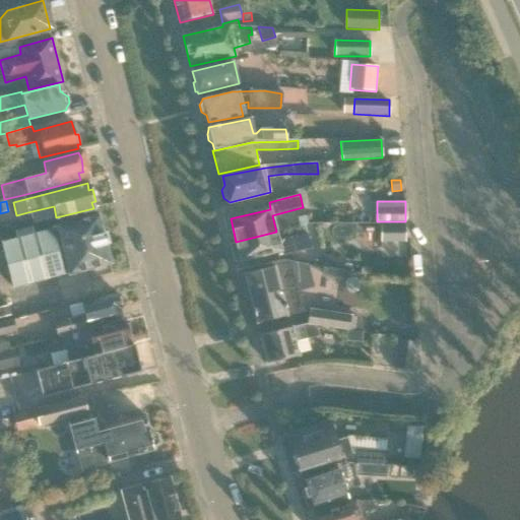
[(104,234),(99,215),(56,225),(57,229),(35,235),(31,225),(14,231),(17,240),(2,244),(4,252),(0,253),(0,263),(6,262),(12,288),(68,273),(69,275),(111,264),(106,245),(107,245),(105,234),(104,234)]
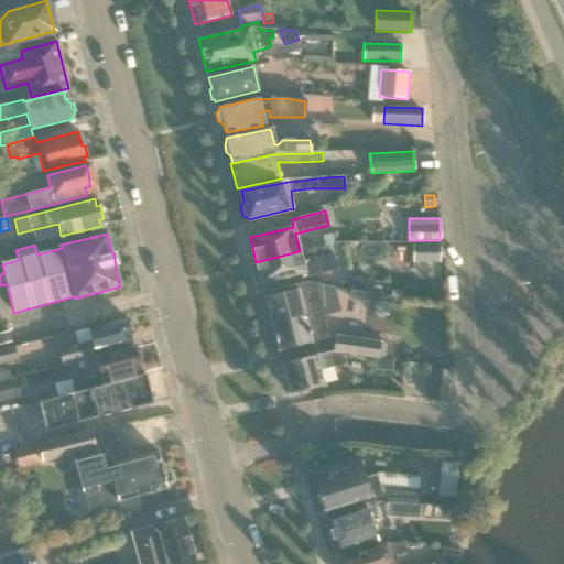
[(413,243),(414,262),(440,262),(440,243),(413,243)]
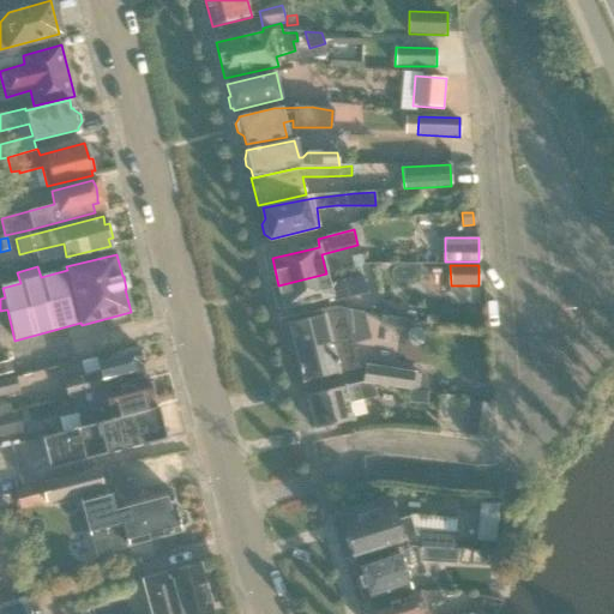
[(326,274),(278,286),(284,308),(329,298),(331,304),(368,295),(365,277),(330,286),(326,274)]
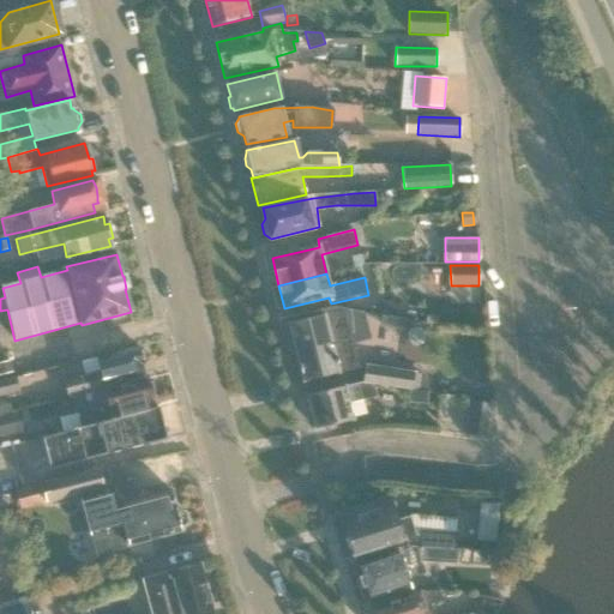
[(384,301),(381,315),(404,319),(407,305),(384,301)]
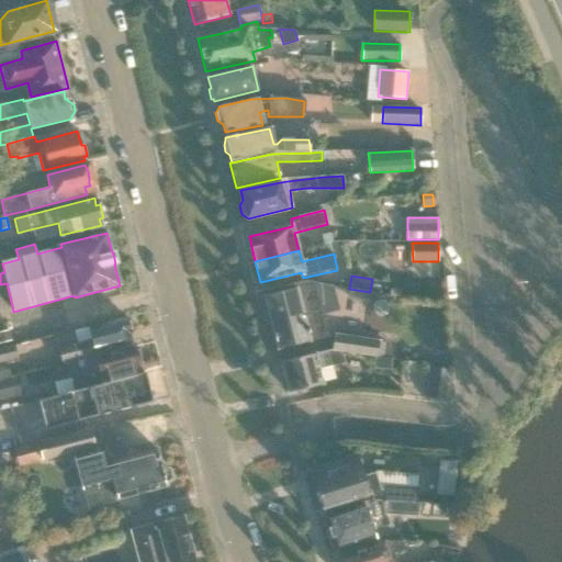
[(317,284),(307,282),(288,285),(289,291),(266,296),(278,349),(330,338),(317,284)]
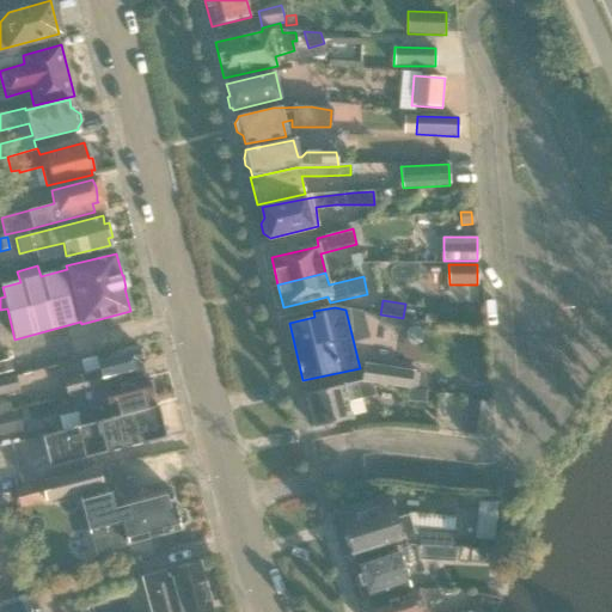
[(103,377),(105,384),(144,373),(141,365),(142,363),(141,361),(145,357),(142,349),(138,348),(138,346),(97,356),(101,371),(63,380),(68,396),(102,387),(99,378),(103,377)]
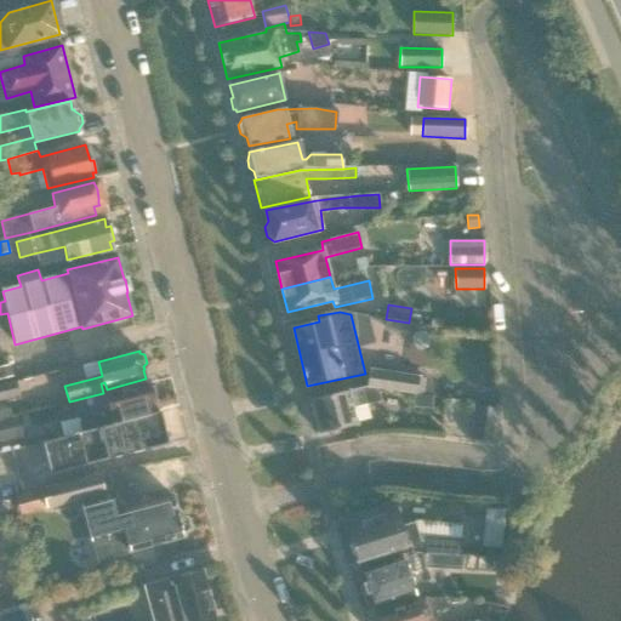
[(0,380),(13,376),(10,365),(0,366),(0,380)]
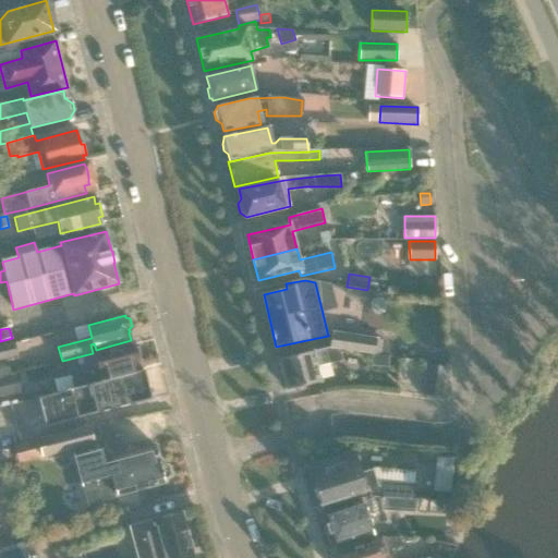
[(375,355),(378,340),(334,334),(331,348),(340,350),(375,355)]
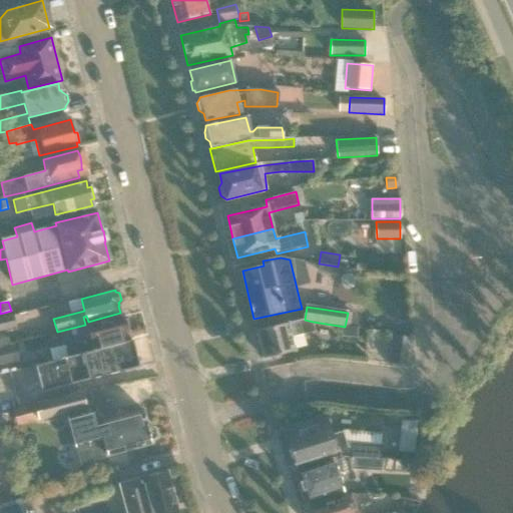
[(0,318),(0,331),(16,327),(13,315),(0,318)]
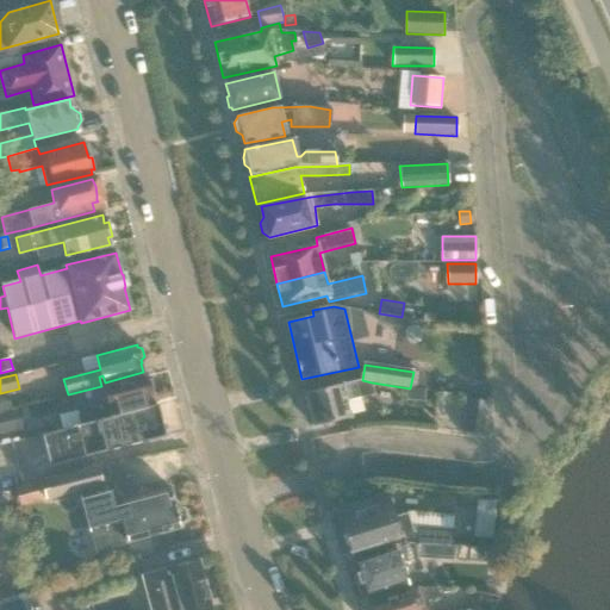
[(145,377),(105,388),(109,403),(76,411),(80,424),(112,416),(153,406),(150,394),(154,391),(151,383),(147,380),(145,377)]
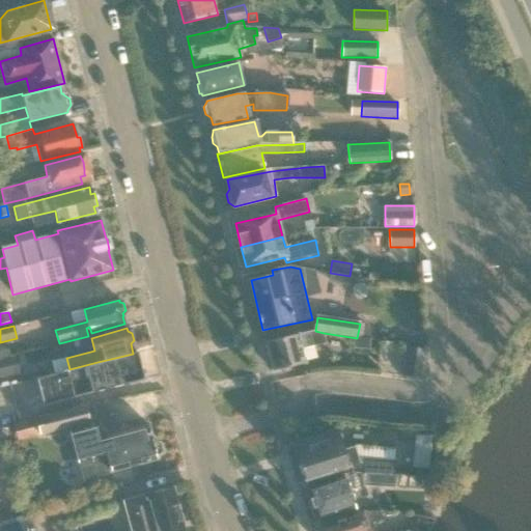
[(327,344),(324,333),(315,331),(266,342),(274,371),(306,363),(301,342),(309,340),(310,347),(327,344)]
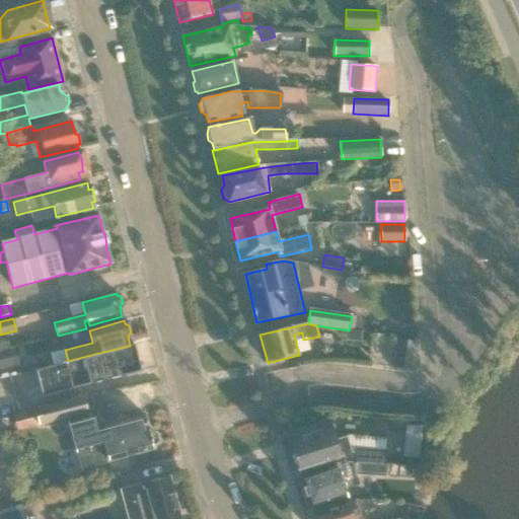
[(0,350),(10,348),(6,335),(0,336),(0,350)]
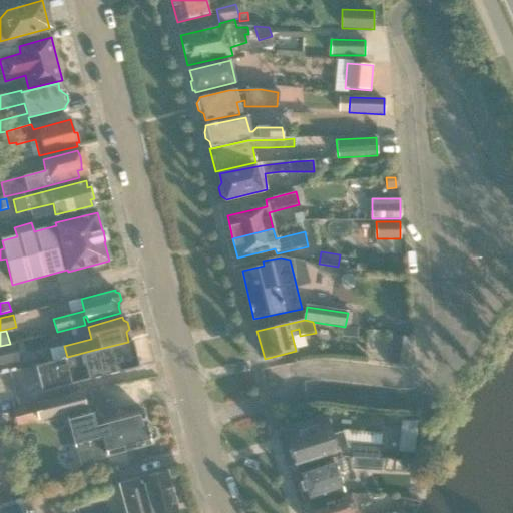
[(389,364),(408,366),(412,337),(393,334),(389,364)]
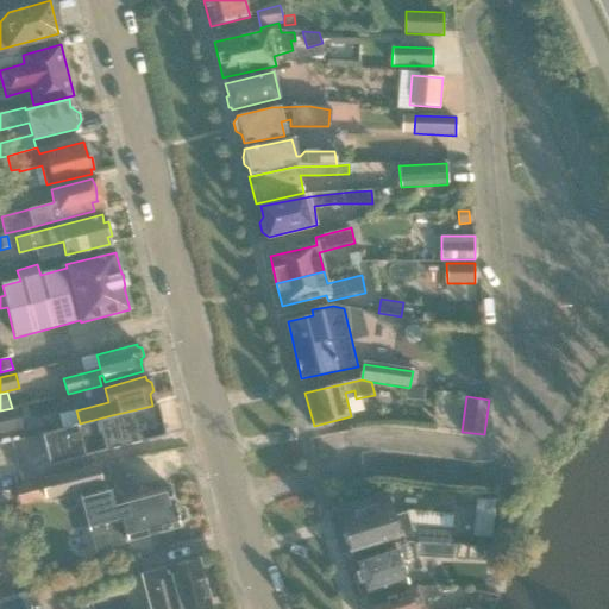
[(51,465),(165,434),(157,405),(152,406),(112,415),(80,424),(43,434),(51,465)]
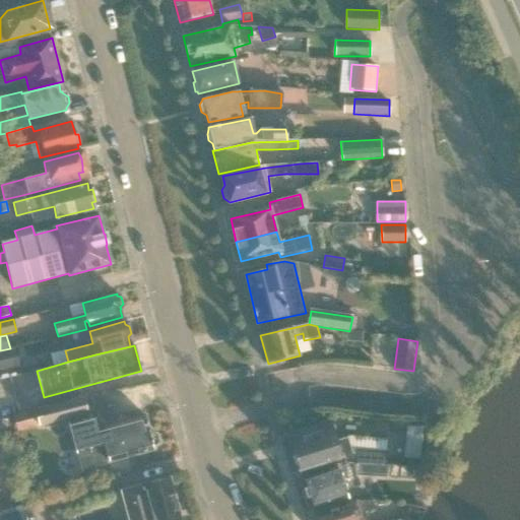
[(0,370),(14,366),(10,348),(0,350),(0,370)]
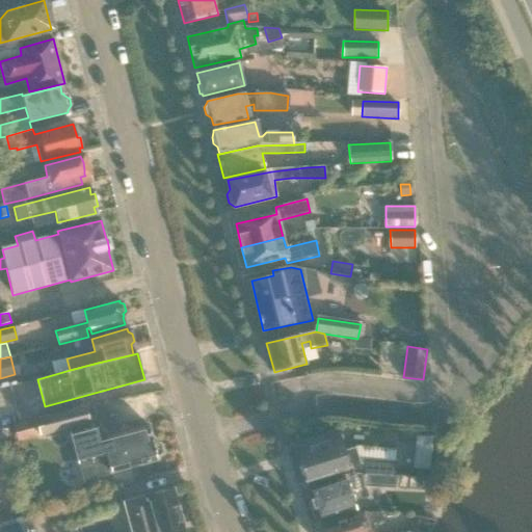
[(36,419),(36,420),(41,435),(89,423),(85,406),(36,419)]
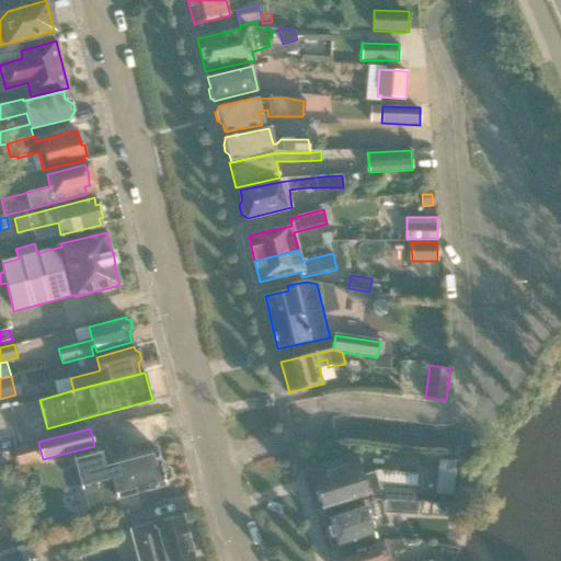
[(93,451),(75,456),(87,505),(118,497),(167,484),(165,483),(172,478),(170,469),(161,467),(157,448),(109,461),(105,448),(93,451)]
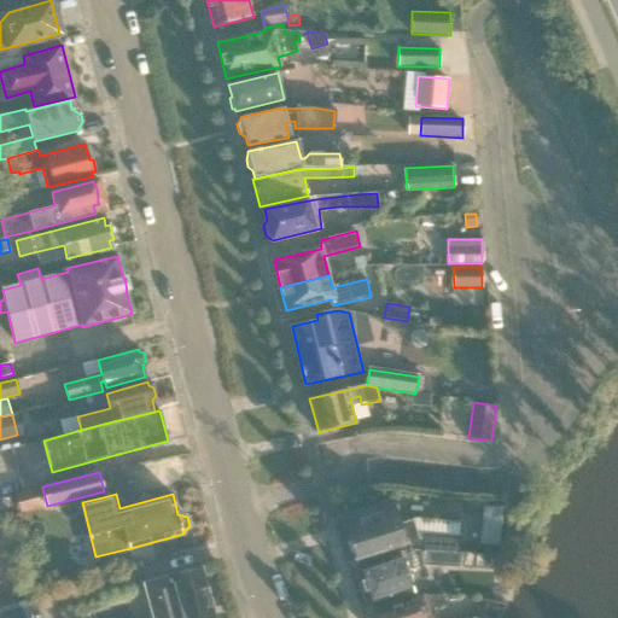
[(481,544),(499,546),(502,508),(484,506),(481,544)]
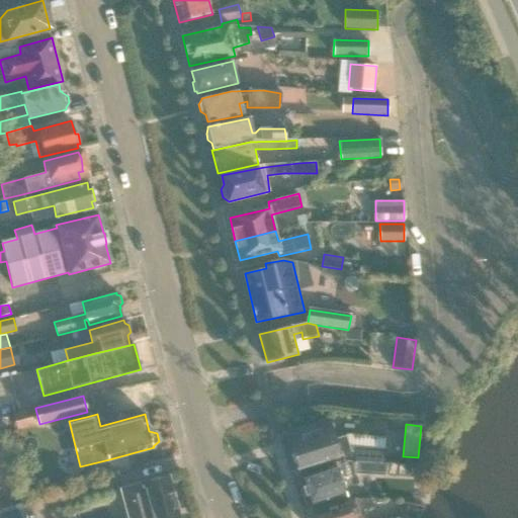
[(339,438),(334,426),(289,439),(293,453),(291,456),(293,463),(296,464),(297,468),(342,452),(346,460),(383,463),(384,450),(385,438),(348,434),(339,438)]
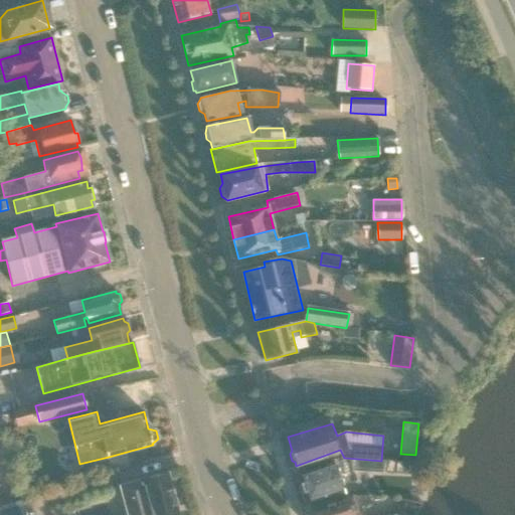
[(12,455),(15,467),(22,465),(20,454),(12,455)]
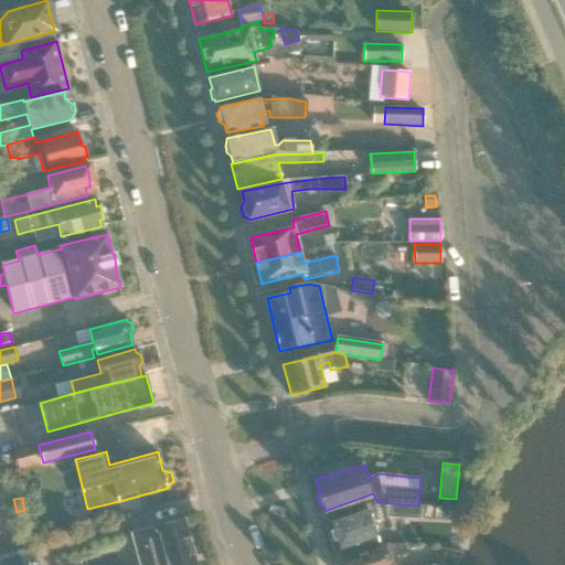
[(390,516),(419,519),(420,507),(391,503),(390,516)]
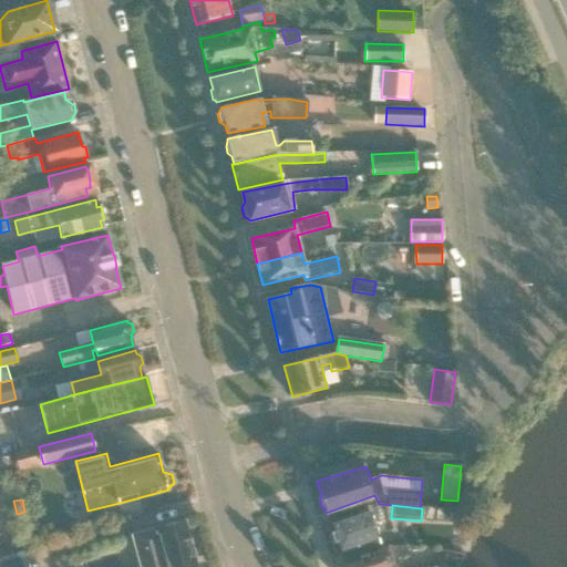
[(378,544),(367,507),(326,522),(338,559),(378,544)]
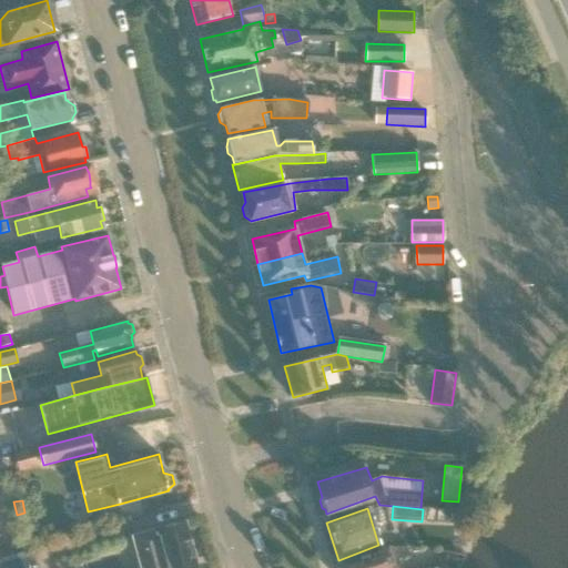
[(196,567),(184,523),(134,537),(142,567),(196,567)]
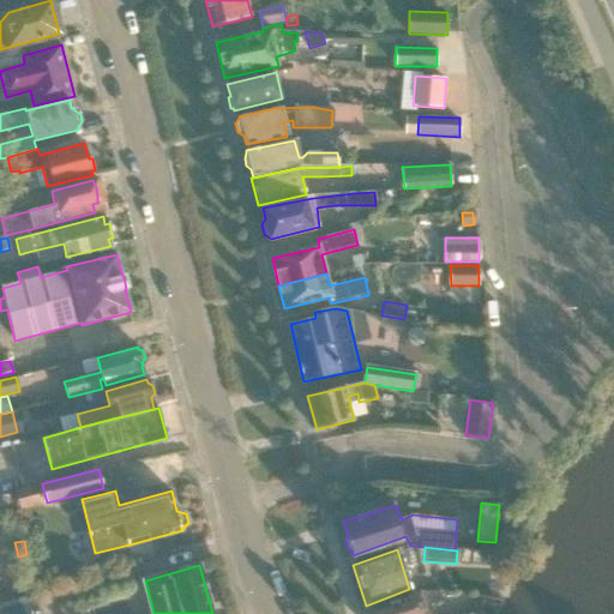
[(420,591),(368,609),(369,613),(427,613),(425,605),(441,599),(439,591),(420,591)]
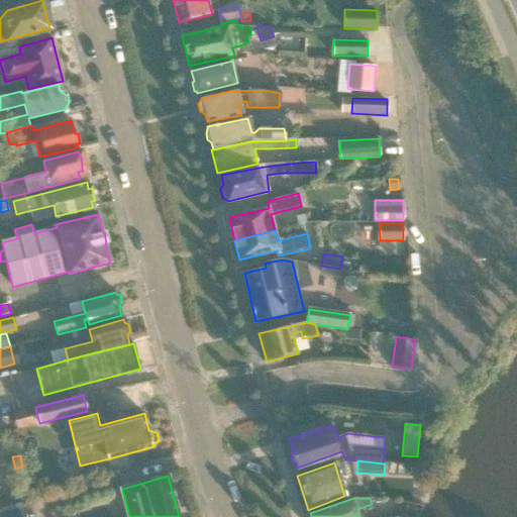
[(25,516),(21,503),(0,508),(0,516),(25,516)]
